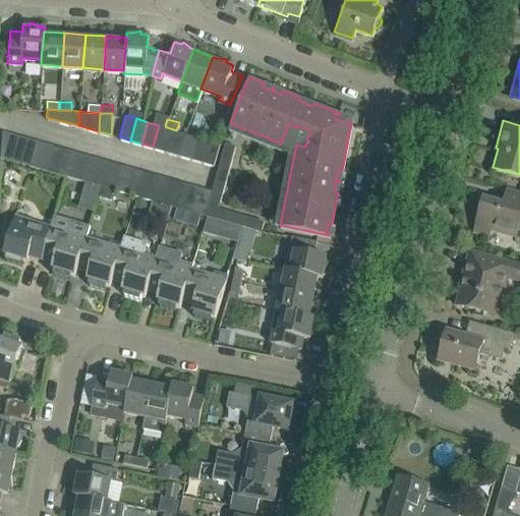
[(164,150),(170,128),(159,125),(153,147),(164,150)]
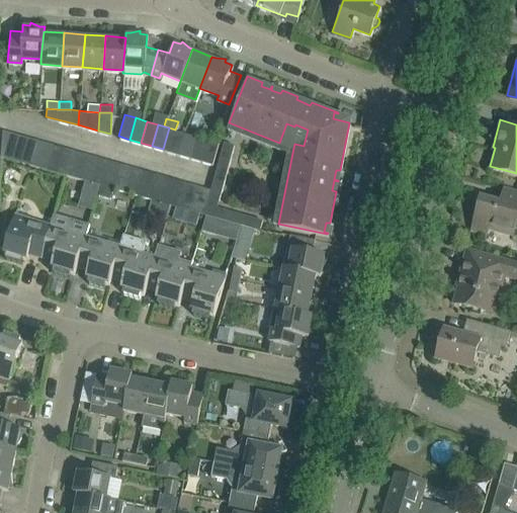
[(178,153),(184,132),(169,127),(163,149),(178,153)]
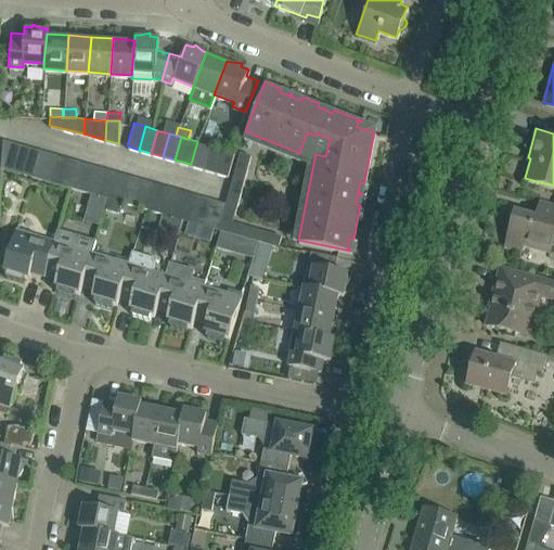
[(12,169),(20,142),(2,138),(0,165),(12,169)]
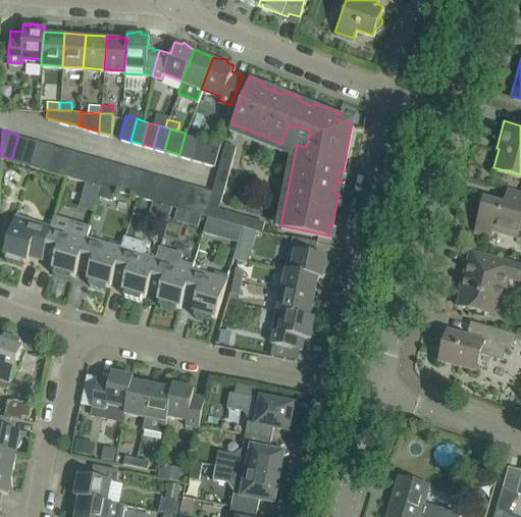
[(191,157),(197,136),(186,133),(179,154),(191,157)]
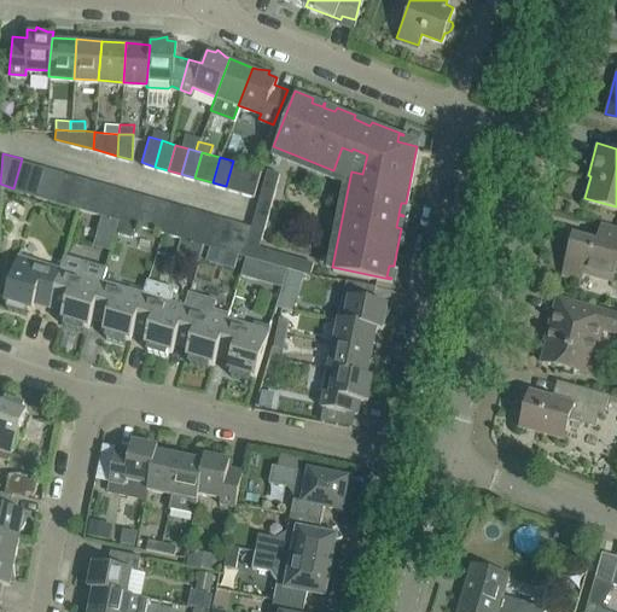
[(27,192),(35,162),(22,158),(13,188),(27,192)]
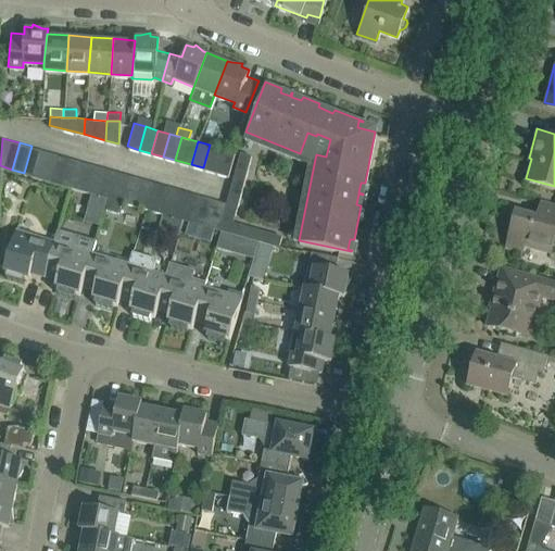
[(215,172),(222,148),(210,145),(203,167),(215,172)]
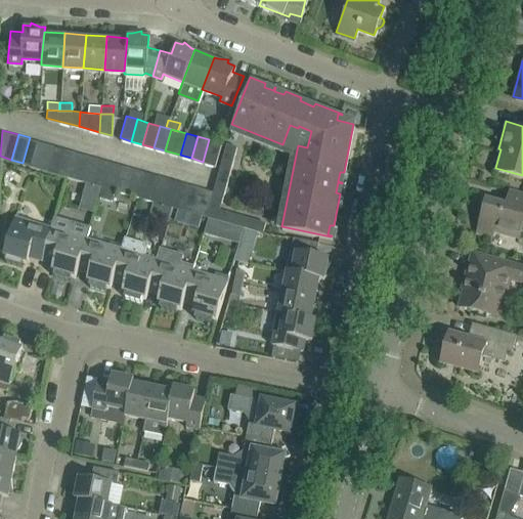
[(34,166),(41,141),(30,137),(23,163),(34,166)]
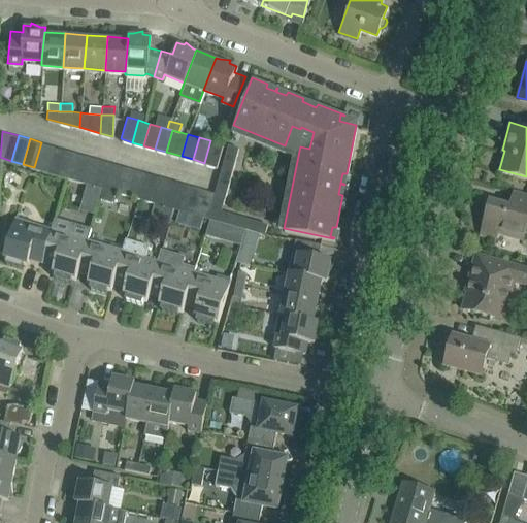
[(222,144),(210,140),(204,163),(216,166),(222,144)]
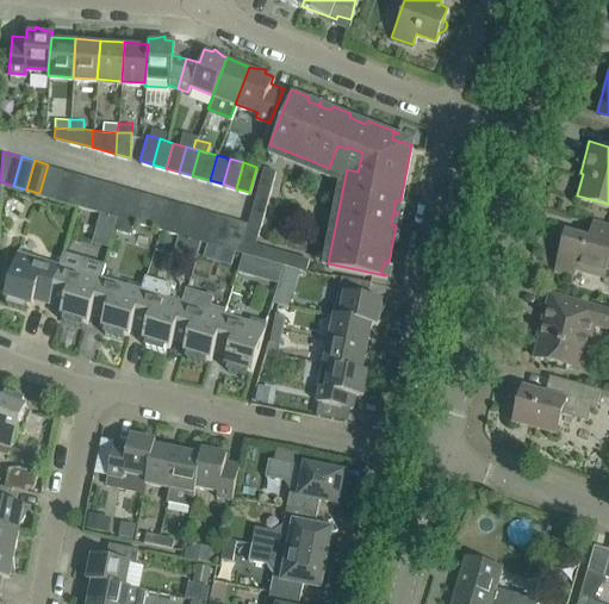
[(54,197),(62,168),(48,164),(39,193),(54,197)]
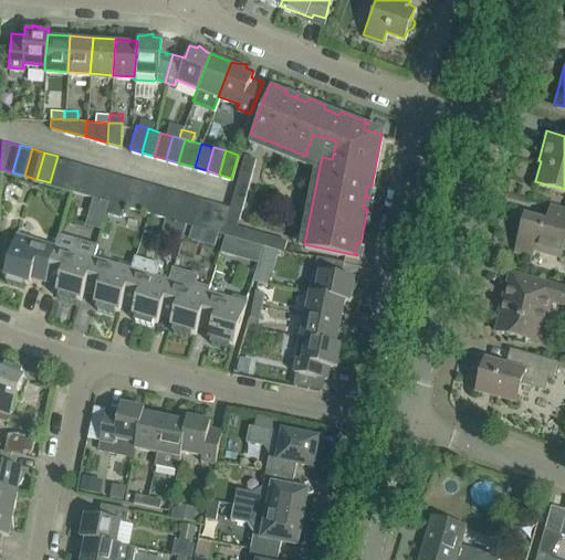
[(255,156),(244,152),(242,161),(253,165),(255,156)]
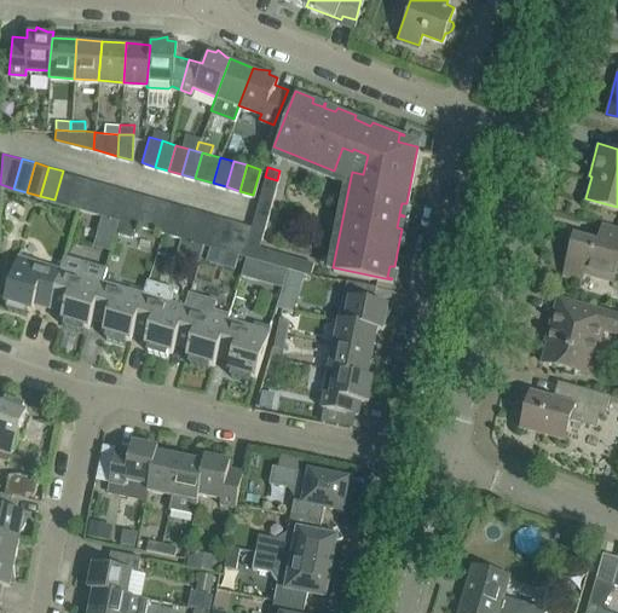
[(68,203),(76,174),(63,171),(55,200),(68,203)]
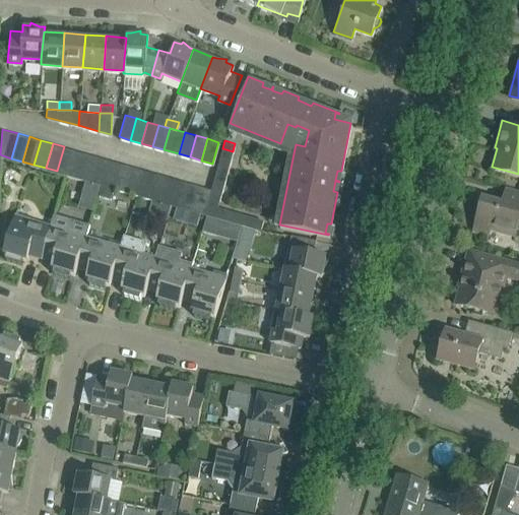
[(68,174),(75,149),(64,146),(57,171),(68,174)]
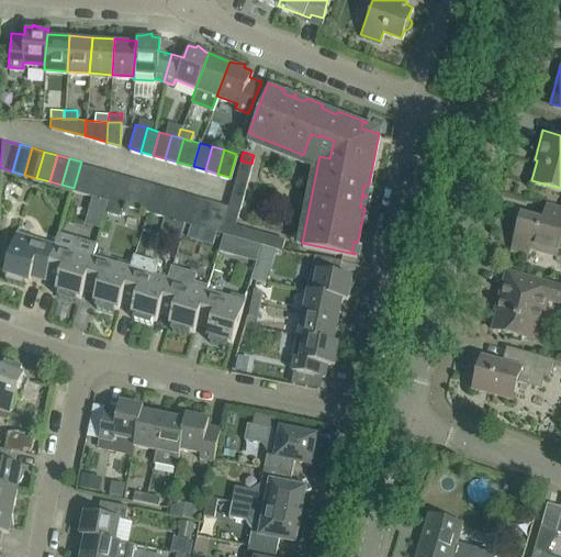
[(249,171),(251,164),(240,160),(237,168),(249,171)]
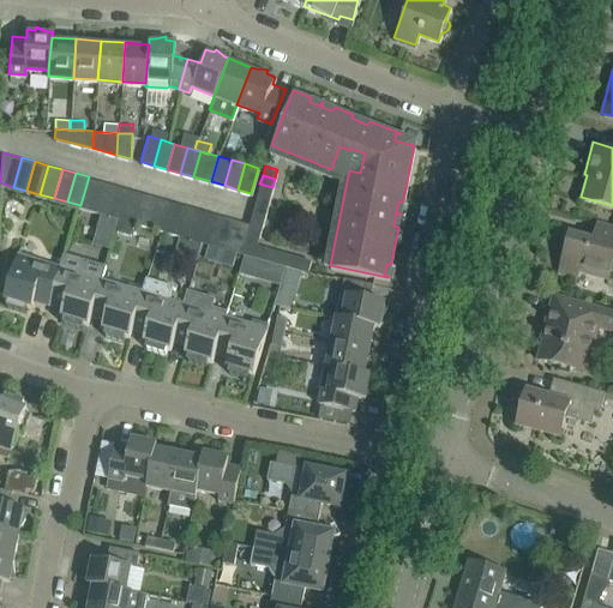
[(94,210),(102,180),(89,176),(80,205),(94,210)]
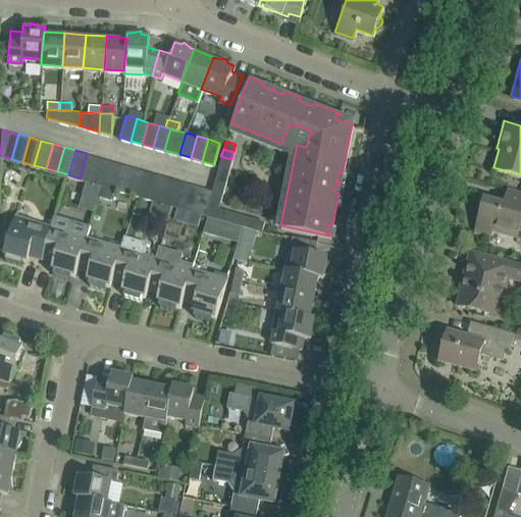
[(91,182),(98,156),(87,153),(80,178),(91,182)]
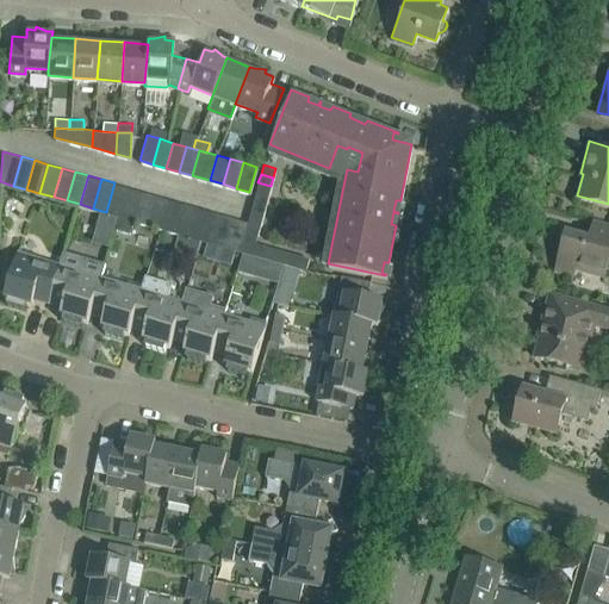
[(119,216),(128,187),(115,182),(106,212),(119,216)]
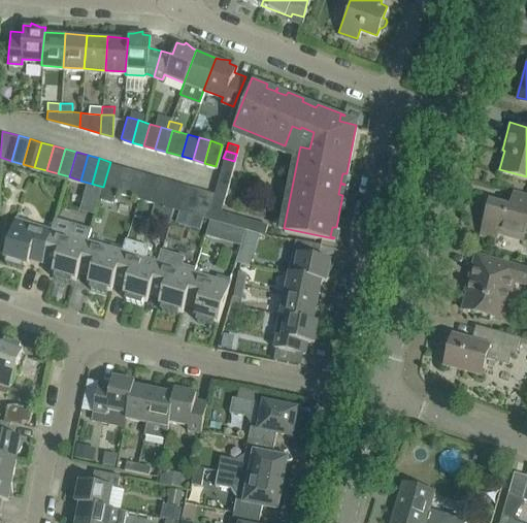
[(231,169),(234,161),(223,158),(221,166),(231,169)]
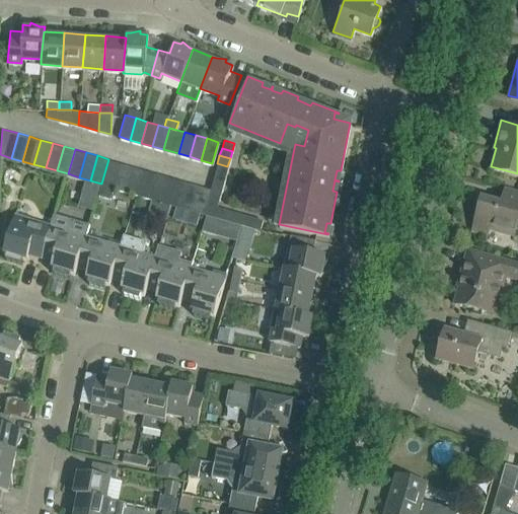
[(114,187),(120,162),(108,159),(101,184),(114,187)]
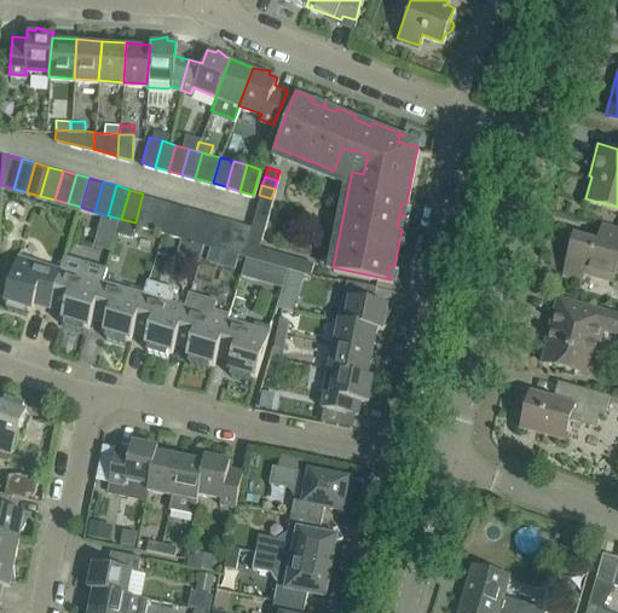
[(149,226),(157,197),(143,194),(136,223),(149,226)]
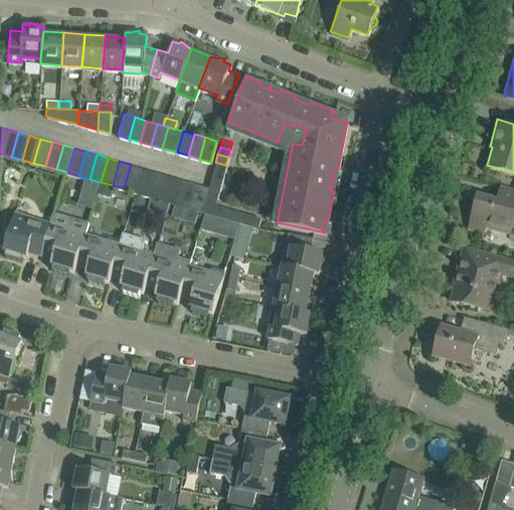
[(223,173),(225,165),(215,162),(213,170),(223,173)]
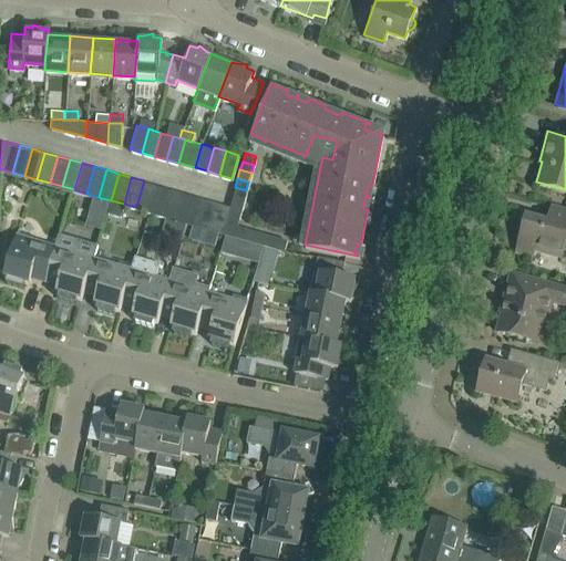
[(148,210),(156,184),(144,180),(136,207),(148,210)]
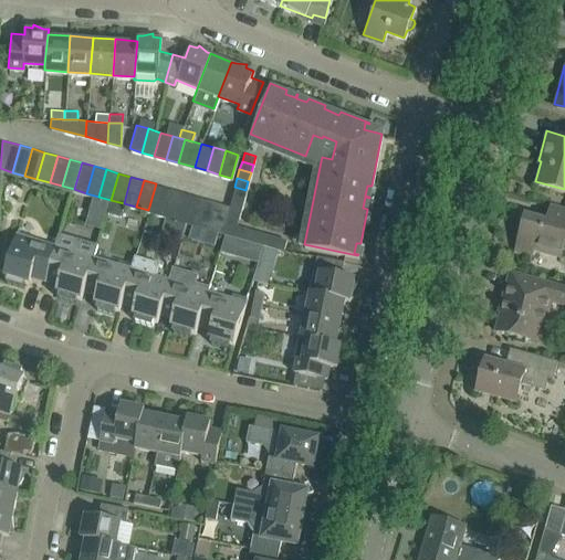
[(160,214),(168,187),(156,183),(148,210),(160,214)]
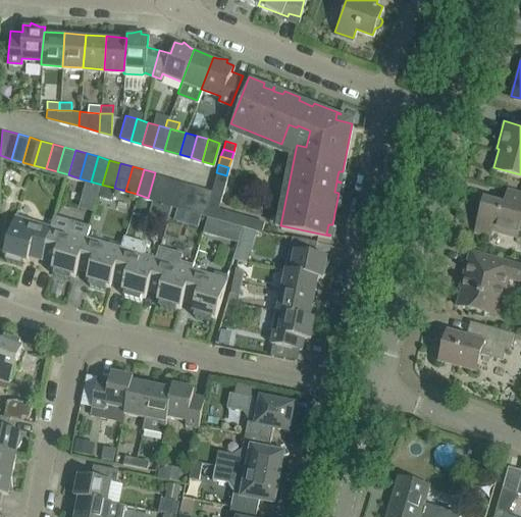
[(159,201),(166,175),(155,172),(148,198),(159,201)]
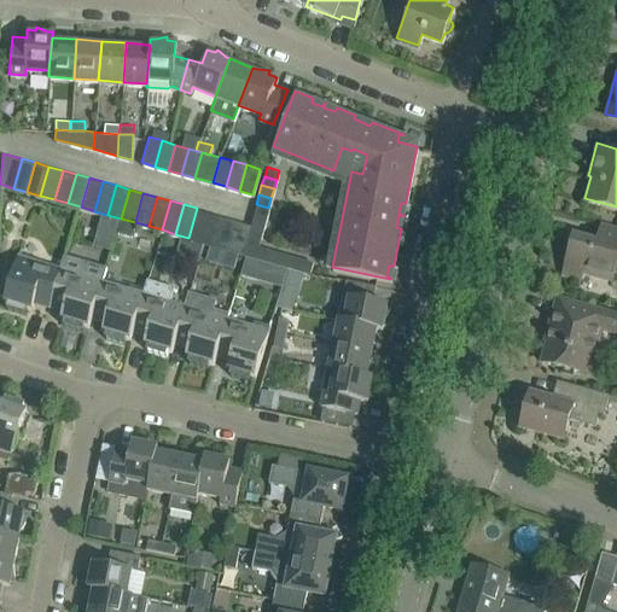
[(266,217),(268,208),(256,204),(254,214),(266,217)]
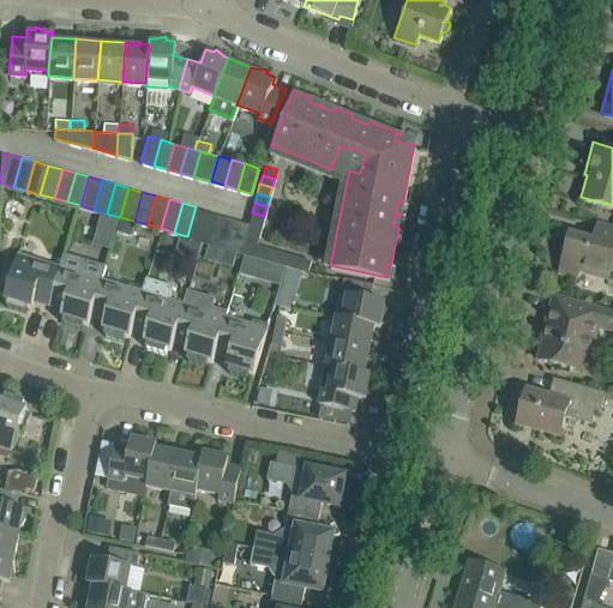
[(200,240),(209,211),(196,206),(187,236),(200,240)]
